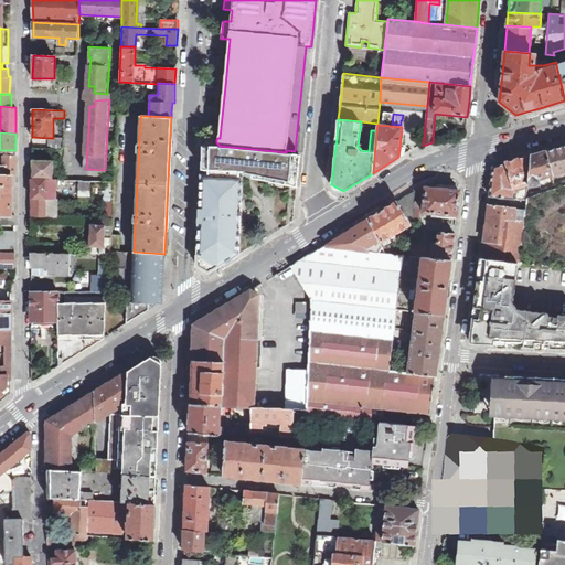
[(53,138),(49,138),(48,148),(62,149),(63,149),(64,148),(64,139),(53,138)]
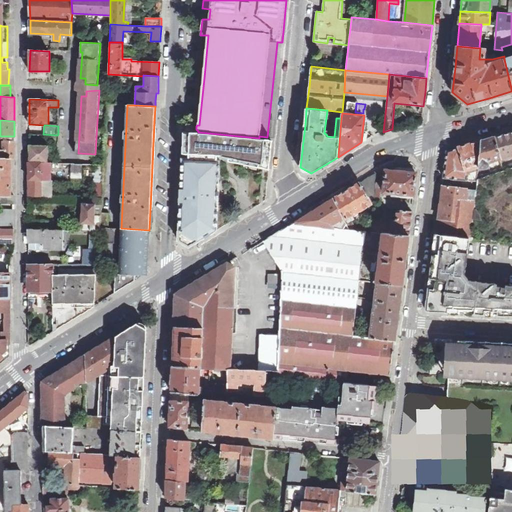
[(198,132),(188,132),(187,151),(200,155),(201,150),(218,155),(218,152),(230,153),(230,160),(269,167),(272,139),(259,138),(198,132)]
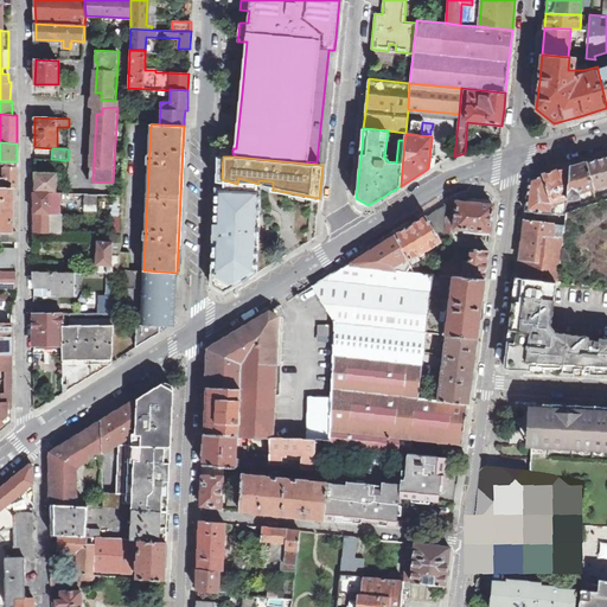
[(593,187),(606,184),(606,157),(586,163),(593,187)]
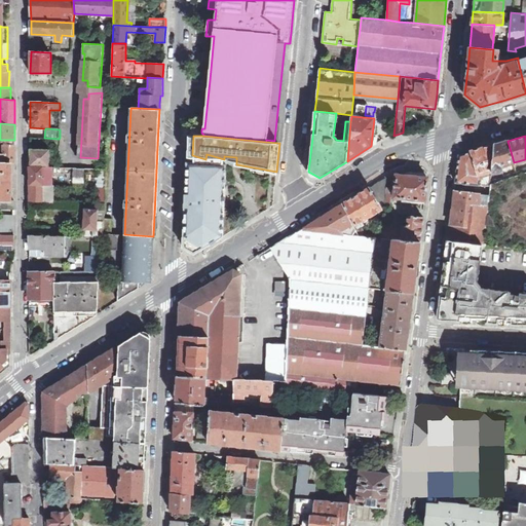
[(503,165),(514,162),(508,141),(494,145),(491,174),(500,173),(502,171),(502,170),(504,168),(503,165)]
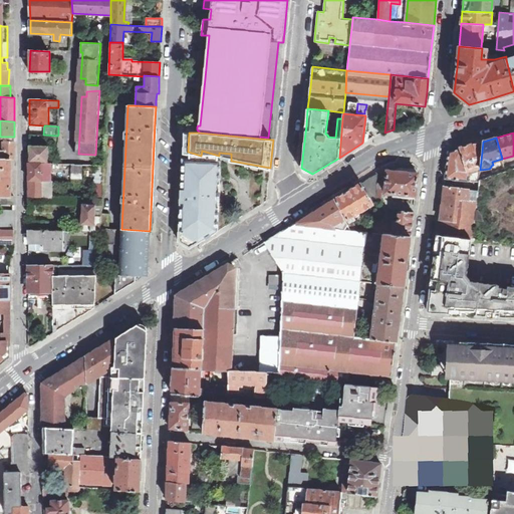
[(0,151),(0,159),(10,160),(14,160),(14,142),(4,142),(4,152),(0,151)]
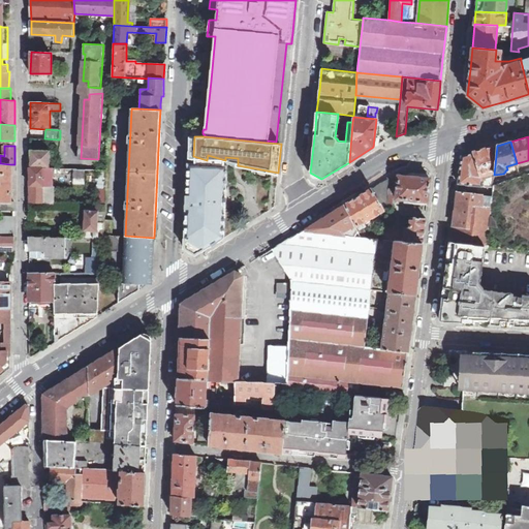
[(494,175),(497,146),(473,152),(474,153),(462,156),(459,183),(481,186),(483,179),(485,179),(486,176),(485,176),(485,172),(490,170),(488,186),(493,186),(494,184),(494,175)]
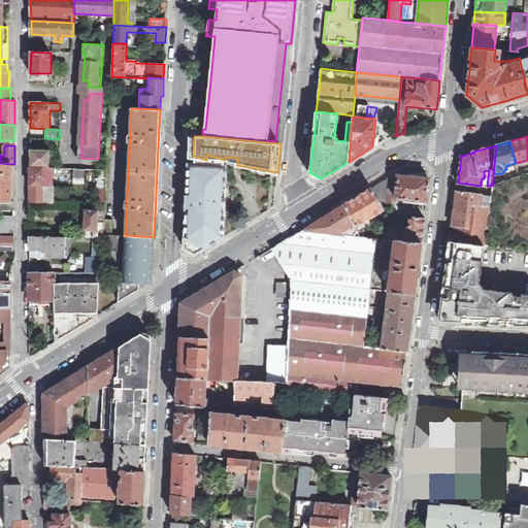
[(30,150),(30,166),(51,167),(51,150),(30,150)]
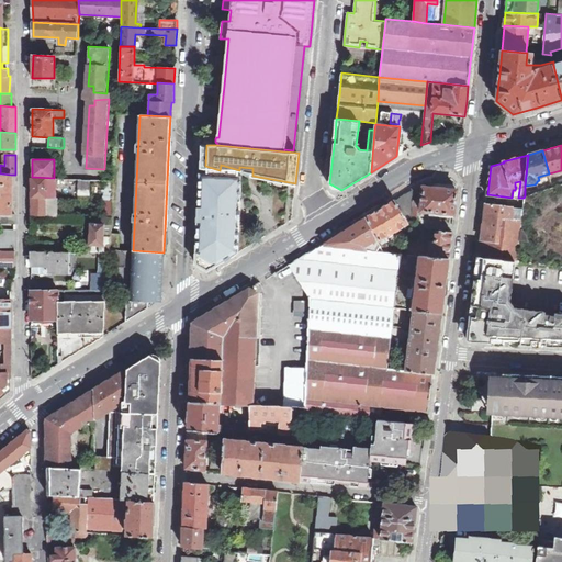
[(205,166),(204,173),(253,176),(253,168),(239,167),(239,170),(221,165),(220,170),(205,166)]
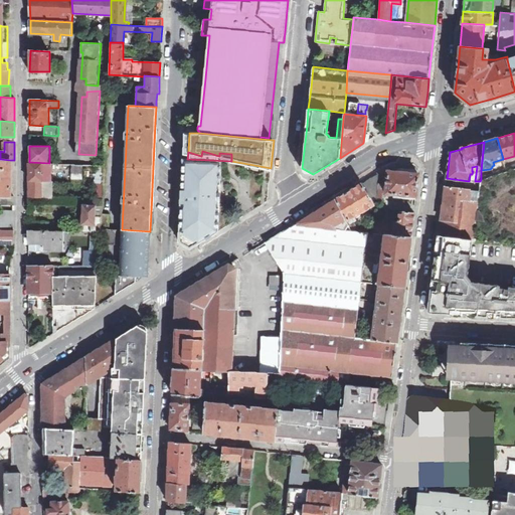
[(0,183),(10,184),(10,160),(0,159),(0,183)]
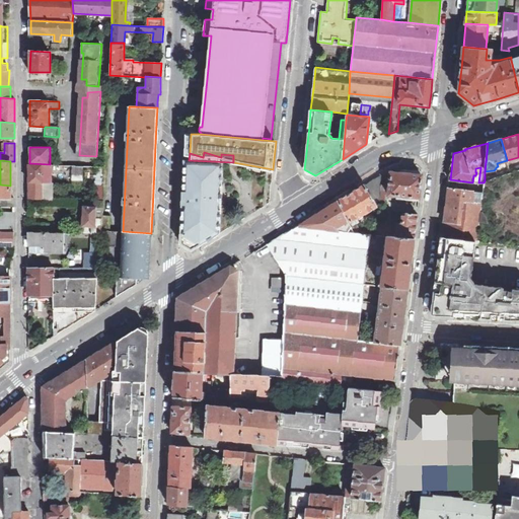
[(223,162),(184,160),(180,243),(192,250),(220,233),(223,162)]
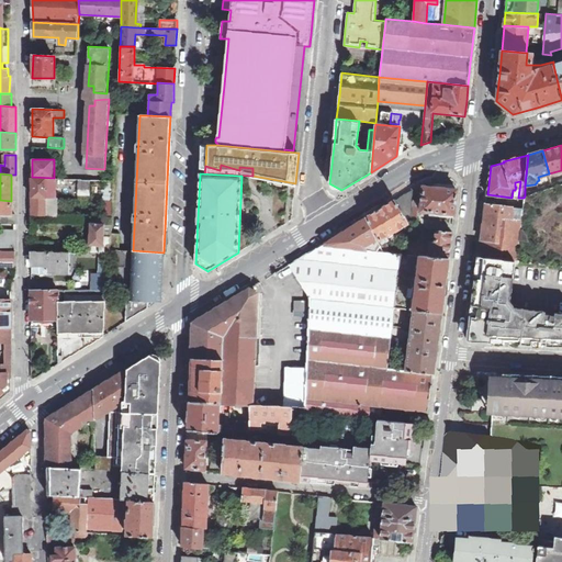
[(32,177),(32,198),(53,198),(55,198),(55,182),(58,182),(59,179),(54,178),(32,177)]
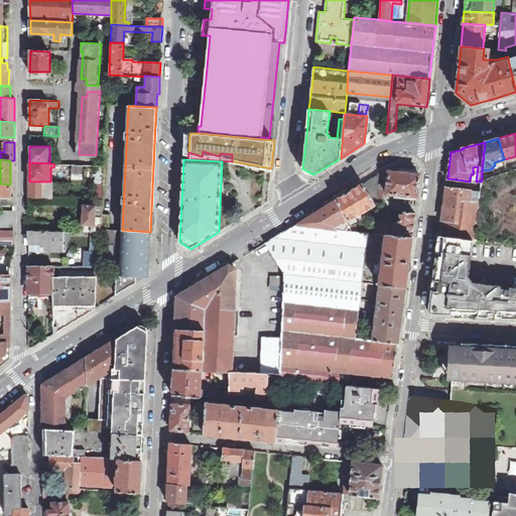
[(72,177),(80,178),(81,176),(82,176),(83,165),(72,165),(72,177)]
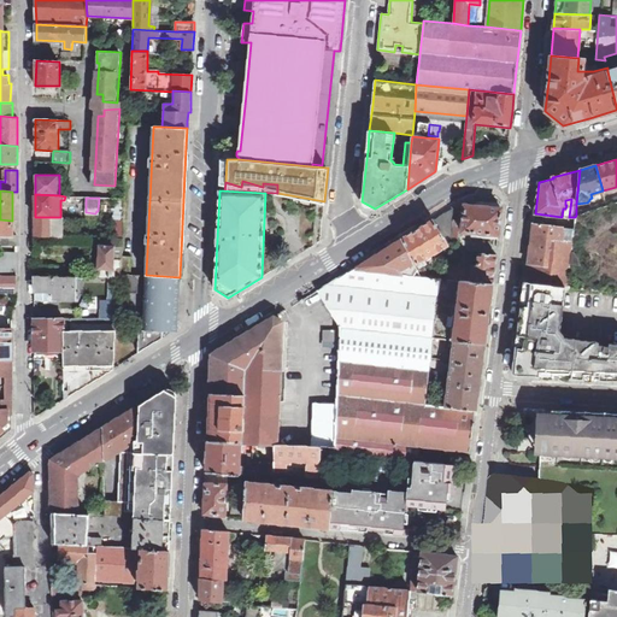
[(116,206),(115,221),(125,221),(127,199),(116,199),(115,206),(116,206)]
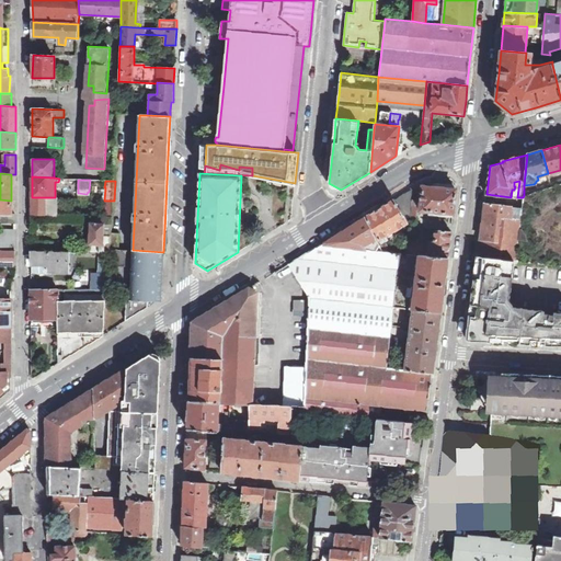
[(413,189),(411,209),(420,209),(420,210),(428,212),(428,214),(453,217),(456,190),(422,186),(422,183),(413,189)]
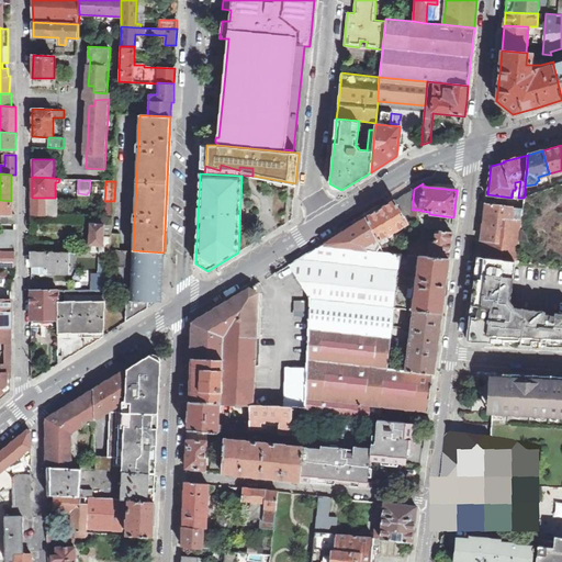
[(561,184),(525,195),(524,198),(524,204),(523,208),(521,220),(523,220),(517,261),(561,267),(561,184)]
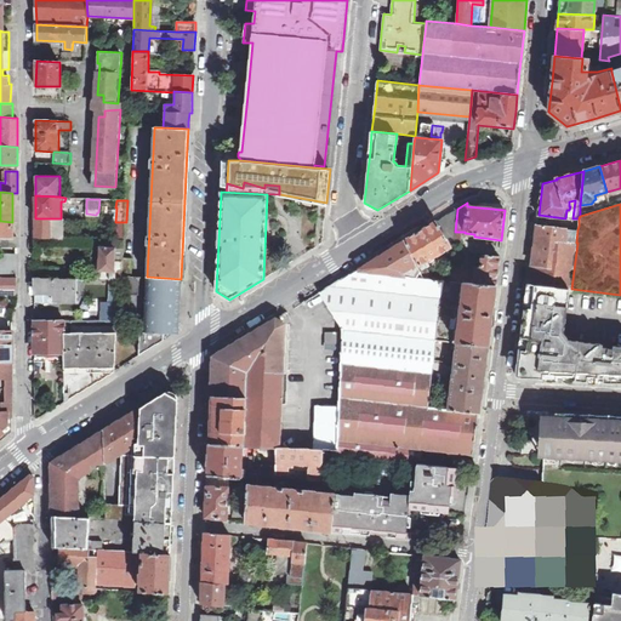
[(436,222),(451,246),(454,245),(455,232),(457,209),(436,222)]
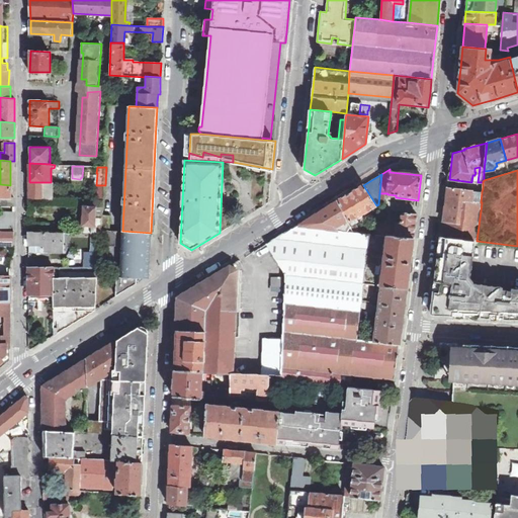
[(29,182),(29,197),(49,198),(49,182),(29,182)]
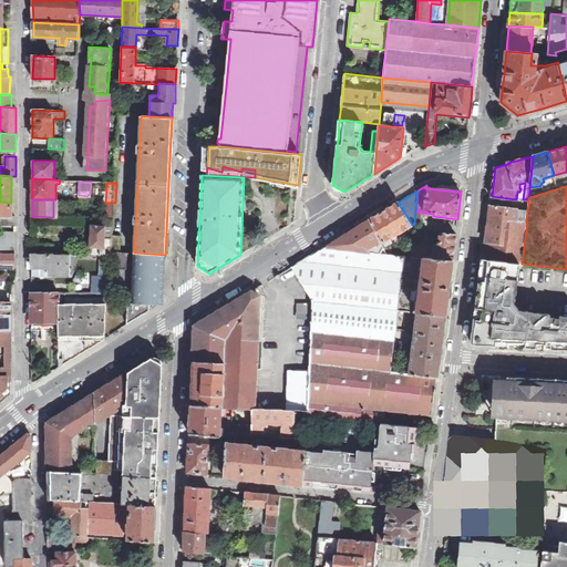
[(0,202),(0,215),(11,216),(11,203),(0,202)]
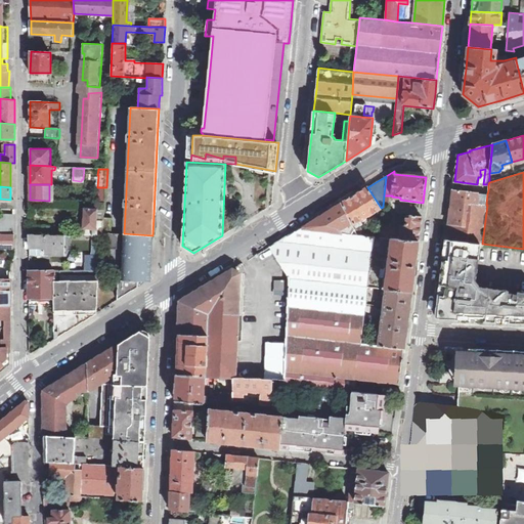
[(342,203),(359,235),(365,235),(356,223),(368,216),(370,218),(373,216),(372,214),(381,208),(367,187),(342,203)]
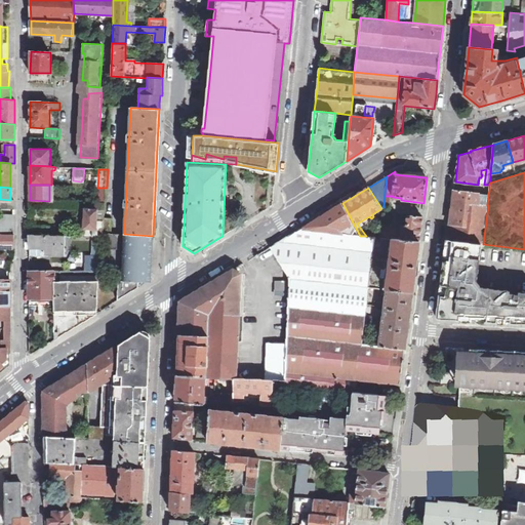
[(487,205),(488,194),(484,194),(454,190),(451,210),(447,240),(483,244),(488,205),(487,205)]
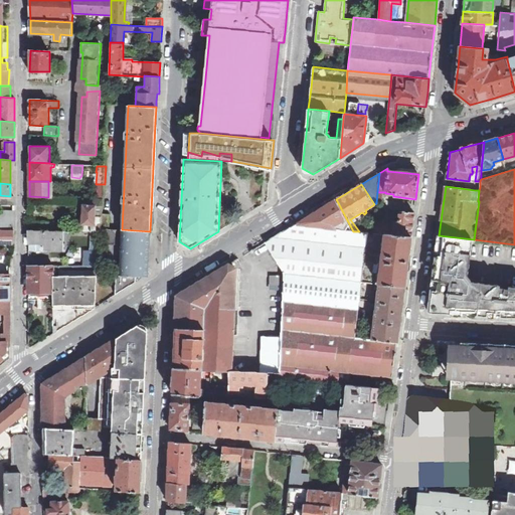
[(10,196),(0,195),(0,204),(14,205),(14,196),(10,196)]
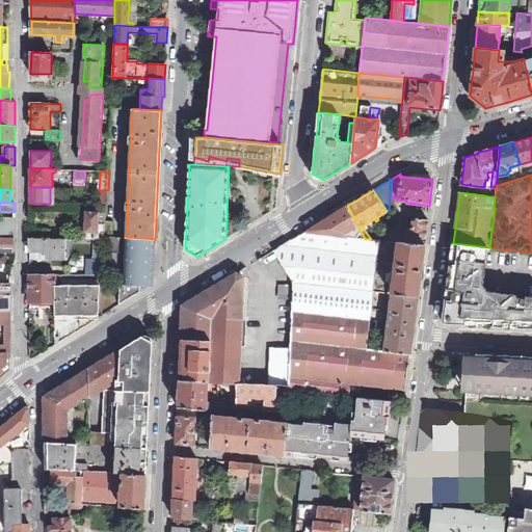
[(84,239),(104,239),(104,236),(105,236),(106,221),(107,206),(86,205),(84,239)]
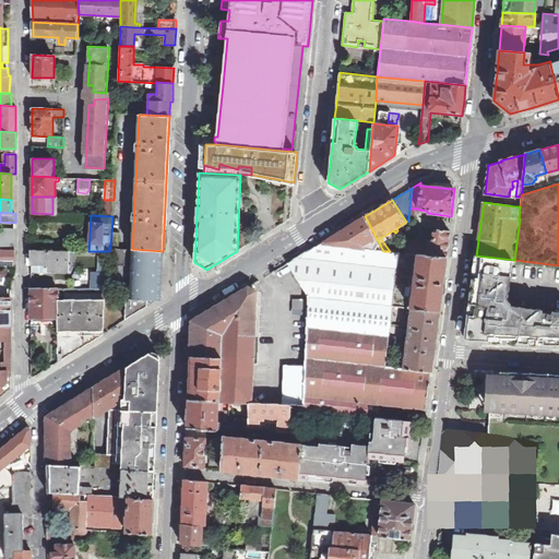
[(344,229),(351,248),(370,250),(368,241),(371,240),(375,250),(383,251),(365,216),(344,229)]
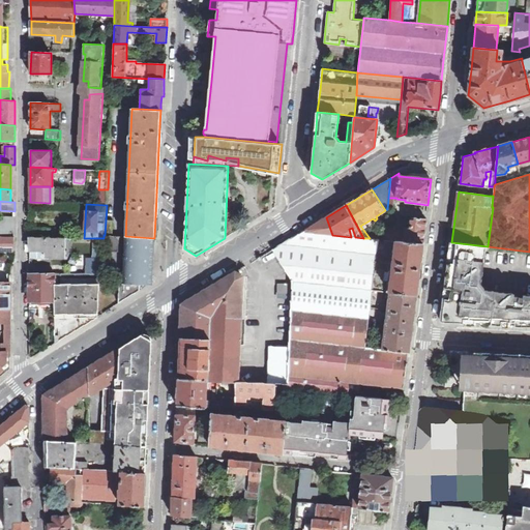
[(0,236),(15,236),(15,216),(0,215),(0,236)]
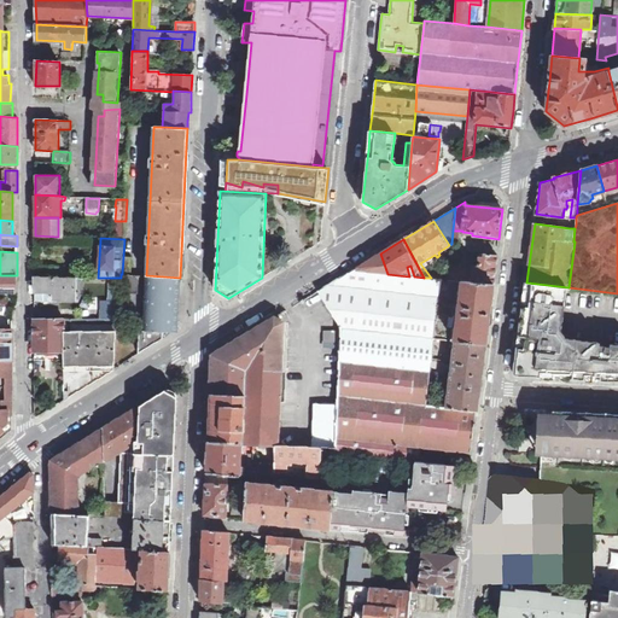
[(448,280),(461,281),(470,283),(473,252),(450,251),(448,280)]
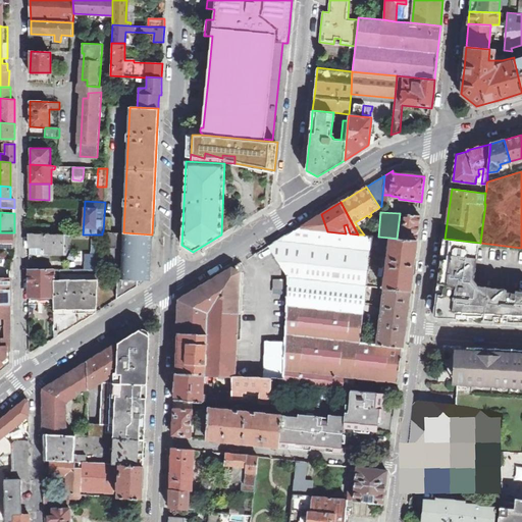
[(397,239),(417,241),(420,215),(400,213),(397,239)]
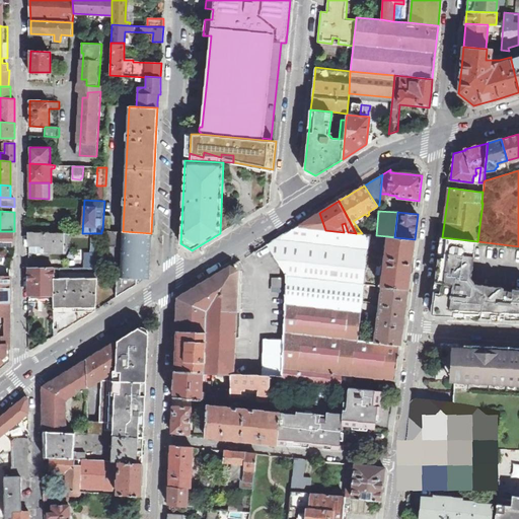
[(300,227),(325,230),(319,213),(301,225),(301,224),(299,225),(300,227)]
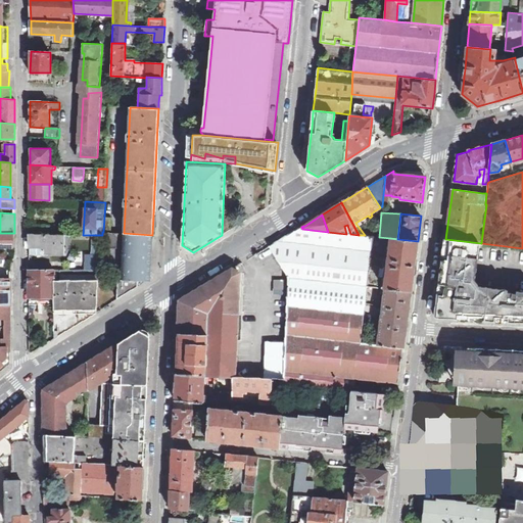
[(103,232),(111,233),(111,218),(104,218),(103,232)]
